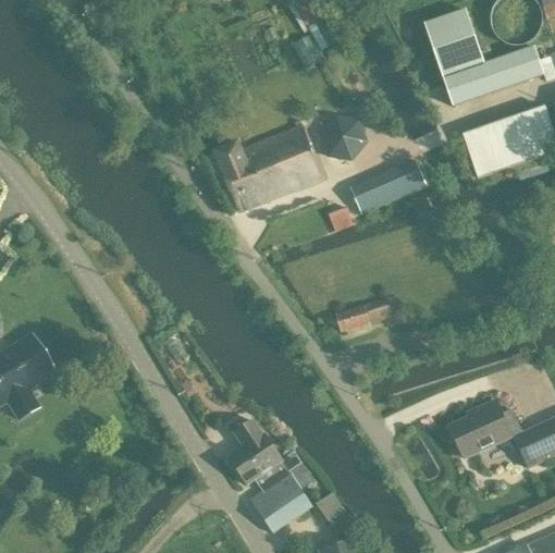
[(554,15),(554,0),(539,0),(545,19),(554,15)]
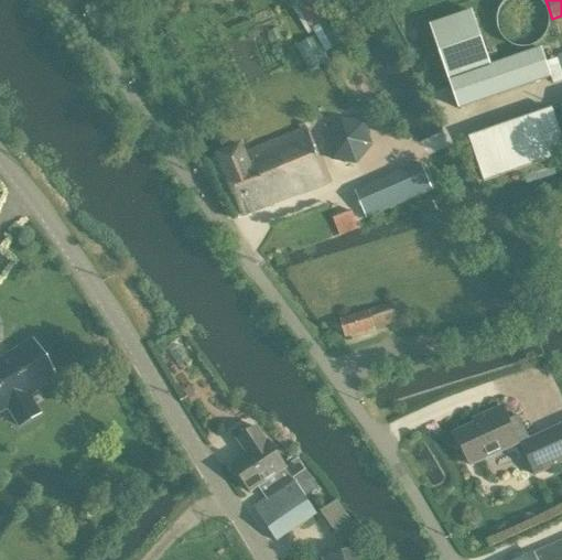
[(542,24),(542,23),(541,15),(537,8),(530,3),(526,2),(520,1),(514,2),(506,7),(503,10),(500,14),(499,19),(498,23),(500,31),(505,39),(510,43),(518,45),(522,45),(527,44),(531,42),(536,40),(540,33),(542,29),(542,24)]
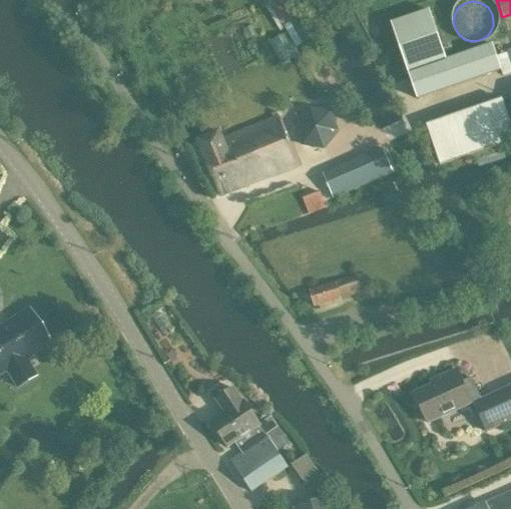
[(499,67),(494,53),(490,42),(444,57),(427,7),(390,20),(415,96),(499,67)]
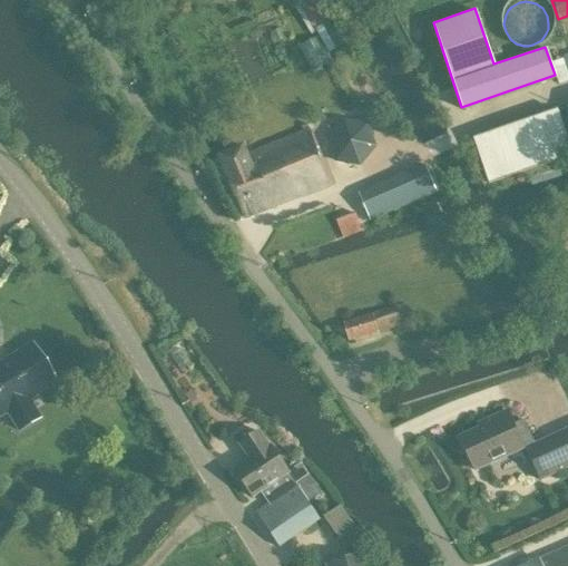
[(316,31),(296,42),(311,68),(331,56),(316,31)]
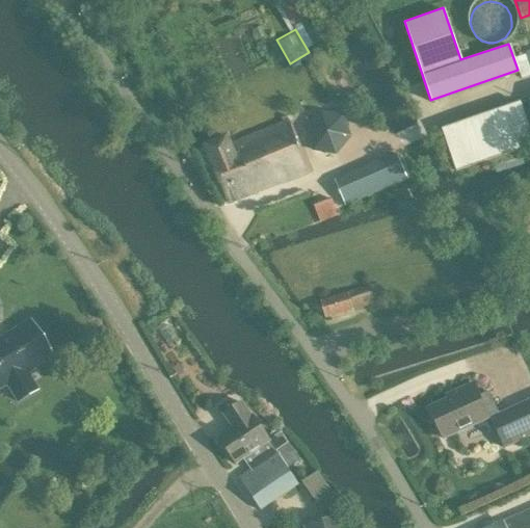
[(524,51),(512,55),(518,70),(520,76),(529,72),(529,46),(524,49),(524,51)]
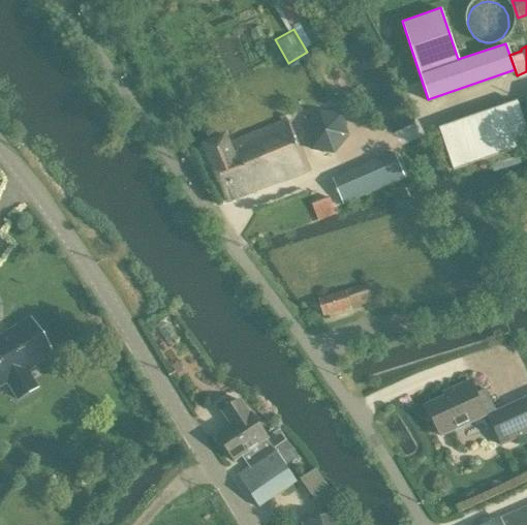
[(451,166),(526,141),(526,131),(516,99),(437,126),(451,166)]
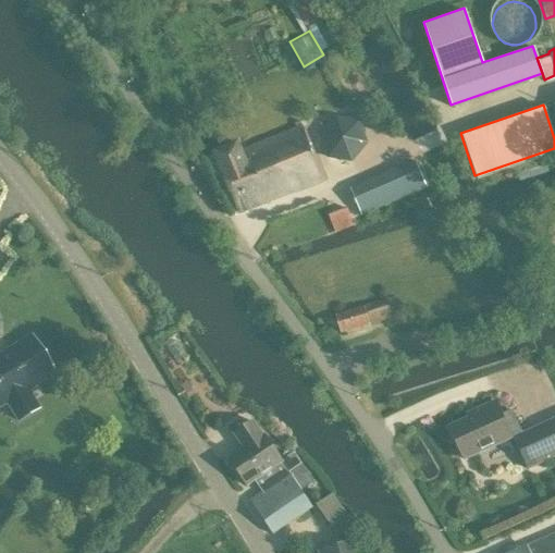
[(325,155),(349,159),(365,140),(357,118),(333,113),(317,132),(325,155)]
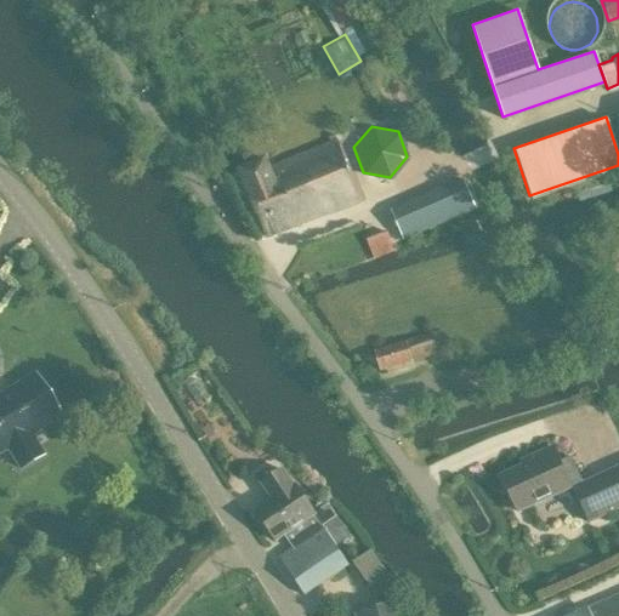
[(243,183),(263,233),(357,197),(334,138),(267,165),(265,158),(237,169),(243,183)]
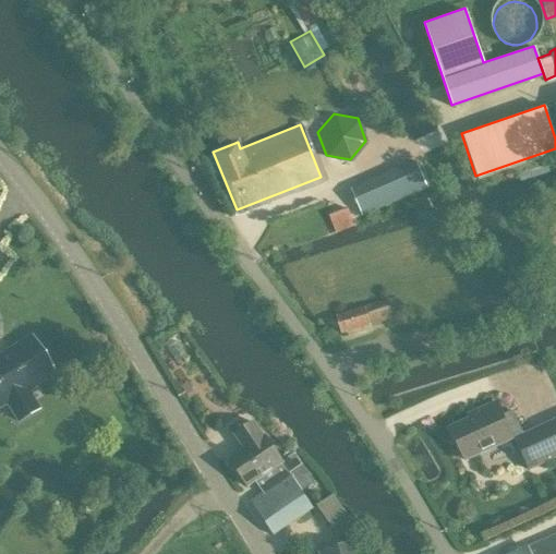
[(415,160),(351,187),(362,212),(425,185),(415,160)]
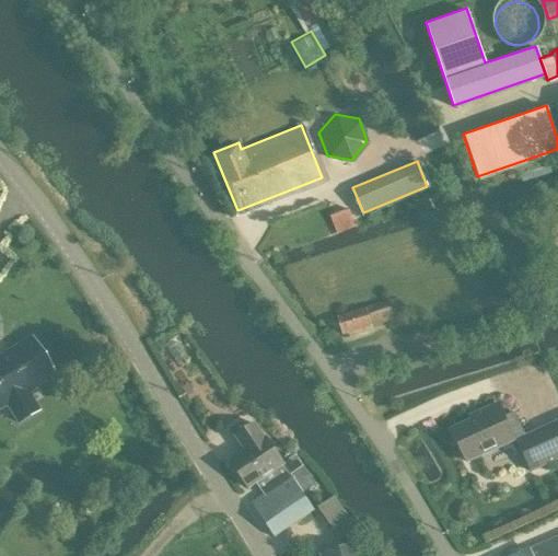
[(336,231),(355,223),(347,207),(329,213),(336,231)]
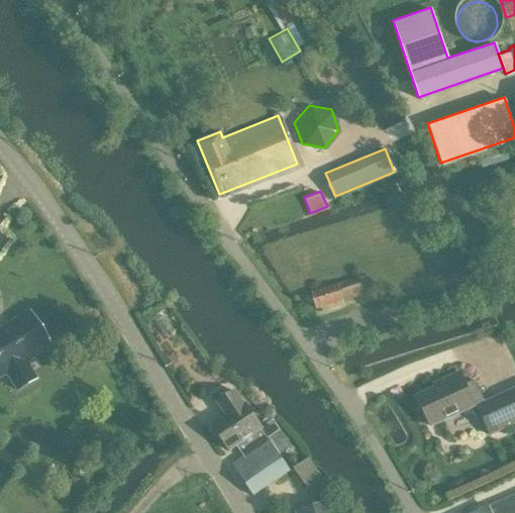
[(311,290),(315,304),(372,289),(368,275),(311,290)]
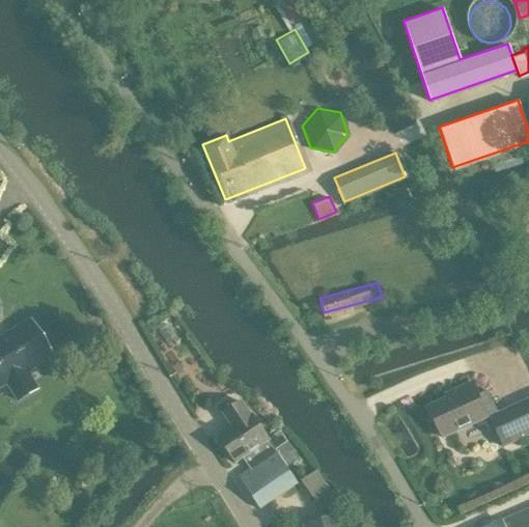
[(0,383),(4,381),(16,398),(34,387),(23,369),(49,354),(27,319),(0,334),(0,383)]
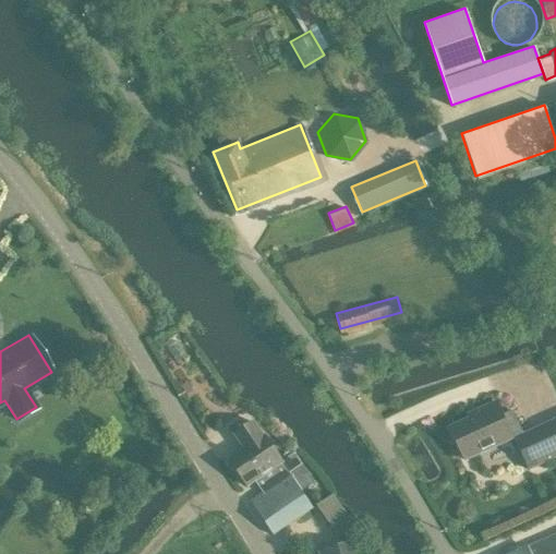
[(467,417),(448,424),(463,456),(510,435),(526,467),(555,453),(555,414),(522,431),(511,408),(500,412),(494,398),(464,411),(467,417)]
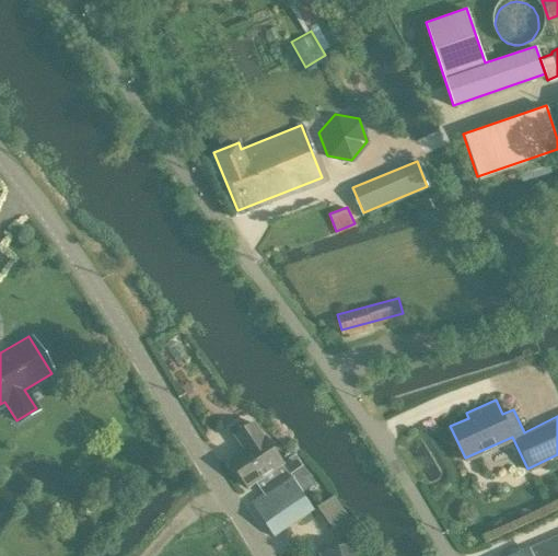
[(255,481),(264,494),(291,475),(293,478),(306,470),(299,460),(294,453),(281,462),(265,436),(264,437),(254,423),(235,435),(244,450),(230,460),(247,486),(255,481)]
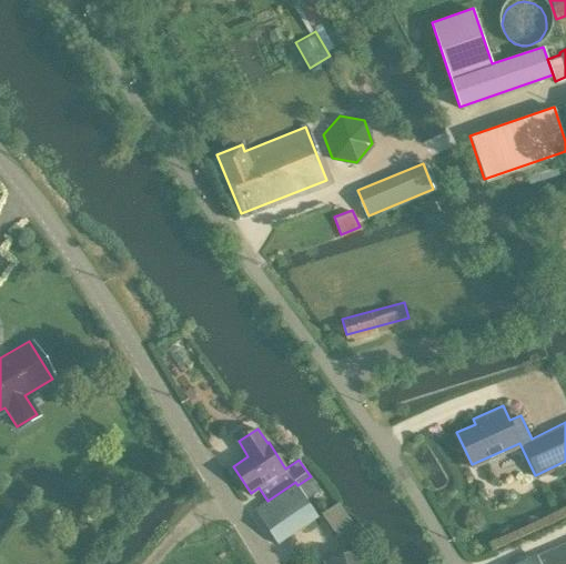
[(317,514),(297,485),(295,482),(268,501),(255,509),(278,542),(317,514)]
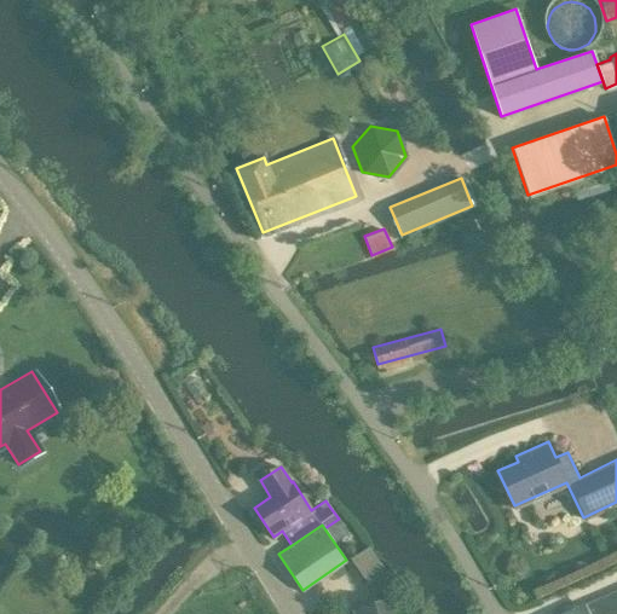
[(375,592),(393,580),(369,545),(351,557),(375,592)]
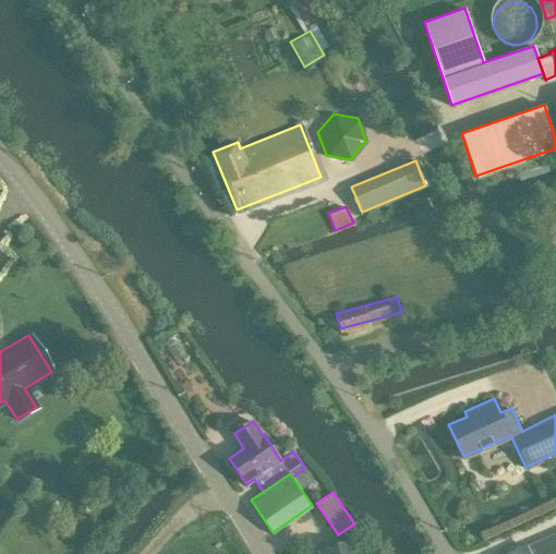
[(555,553),(555,532),(507,553),(555,553)]
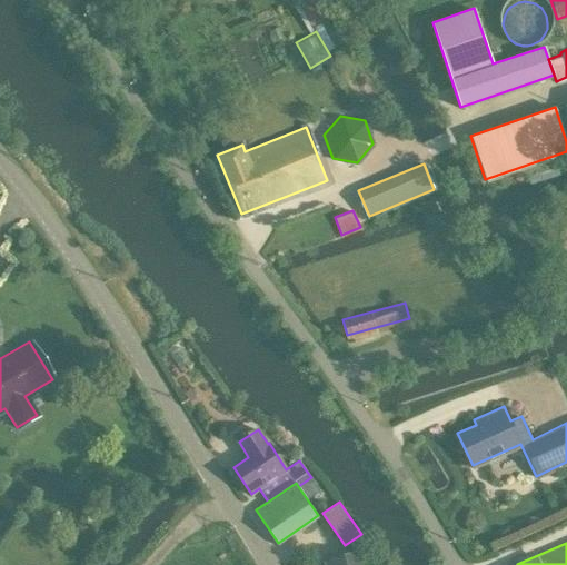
[(326,564),(366,564),(361,549),(325,561),(326,564)]
